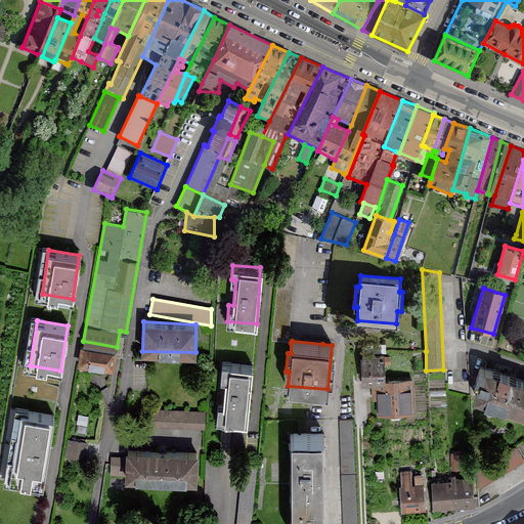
[(116,350),(83,345),(80,363),(114,368),(116,350)]
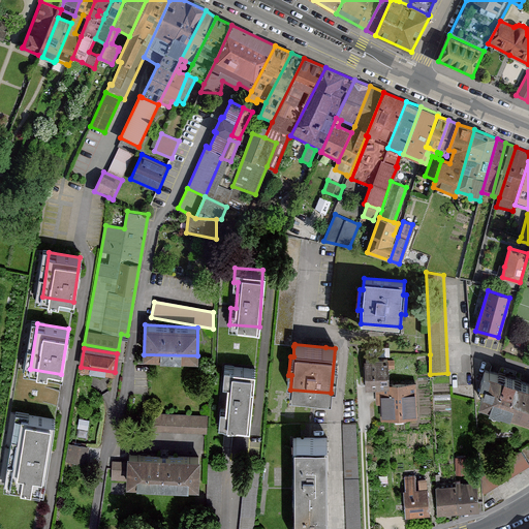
[(387,356),(365,358),(366,384),(375,384),(389,383),(387,356)]
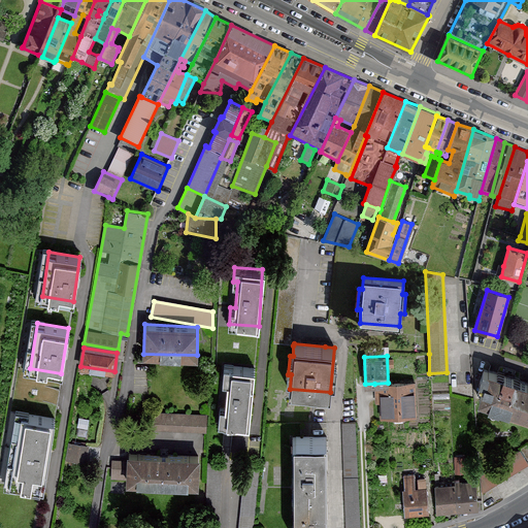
[(225,423),(251,424),(253,395),(255,368),(225,366),(224,374),(224,380),(228,381),(226,405),(221,405),(219,422),(225,423)]
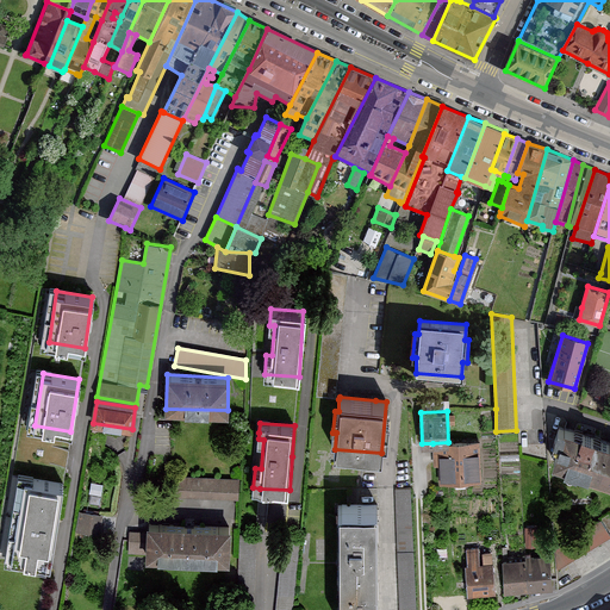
[(580,433),(564,427),(553,461),(607,478),(609,467),(609,442),(592,437),(593,434),(582,430),(580,433)]
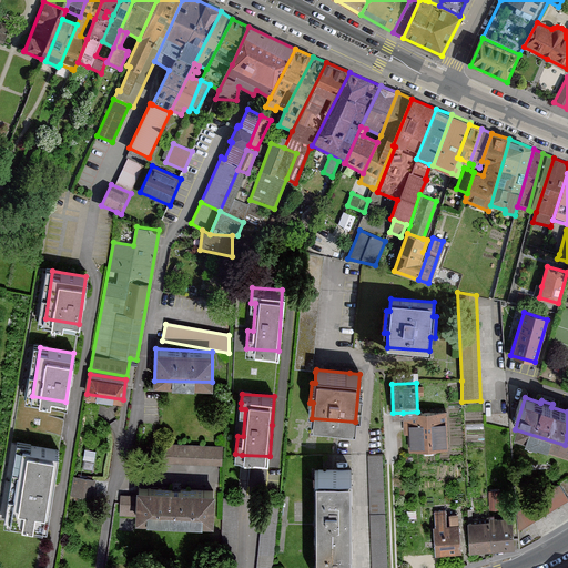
[(417,412),(403,413),(404,433),(408,432),(408,447),(447,446),(446,411),(417,412)]
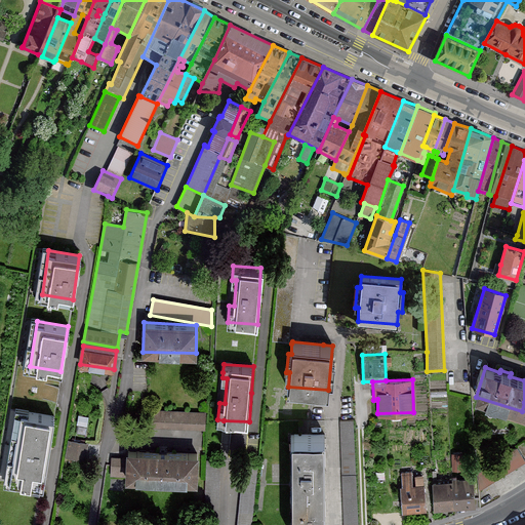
[(149,410),(149,430),(206,432),(207,413),(149,410)]
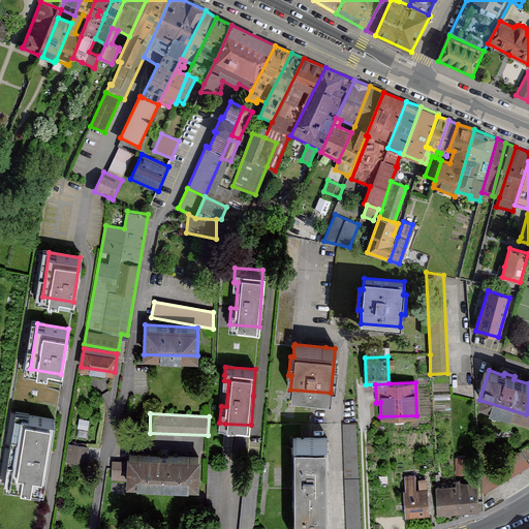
[(54,419),(21,414),(9,484),(39,489),(42,489),(54,419)]
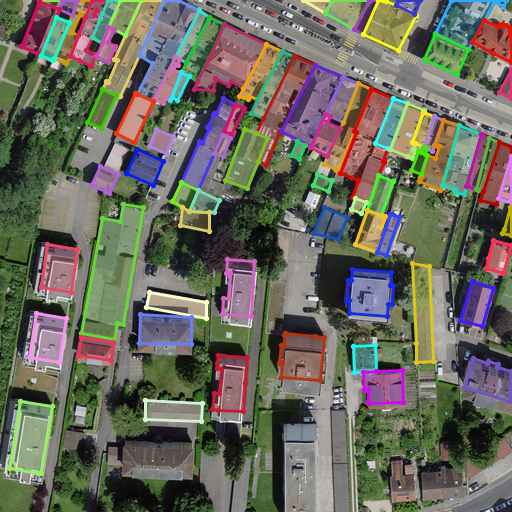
[(85,404),(75,402),(72,420),(82,422),(85,404)]
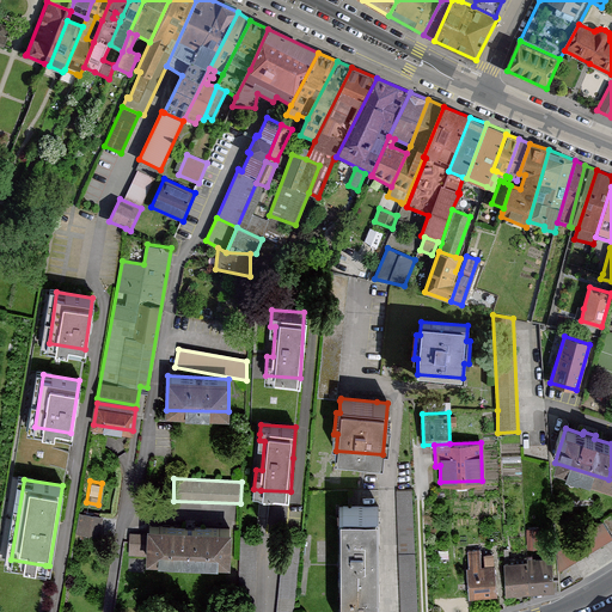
[(396,508),(397,551),(414,550),(411,489),(395,490),(396,508)]
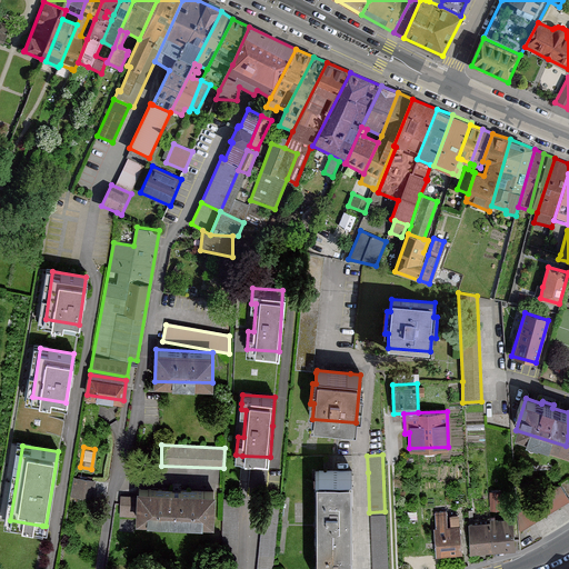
[(316,522),(316,525),(352,525),(352,471),(335,471),(323,471),(316,471),(316,502),(316,522)]
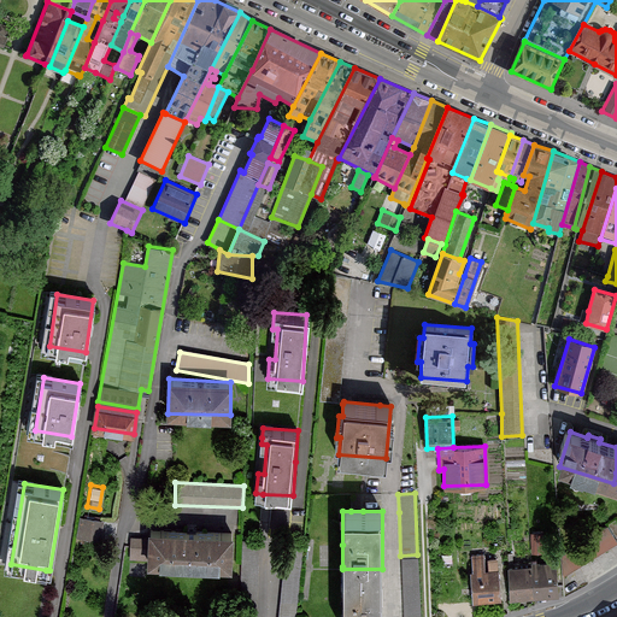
[(104,519),(80,517),(77,536),(100,539),(101,534),(104,519)]
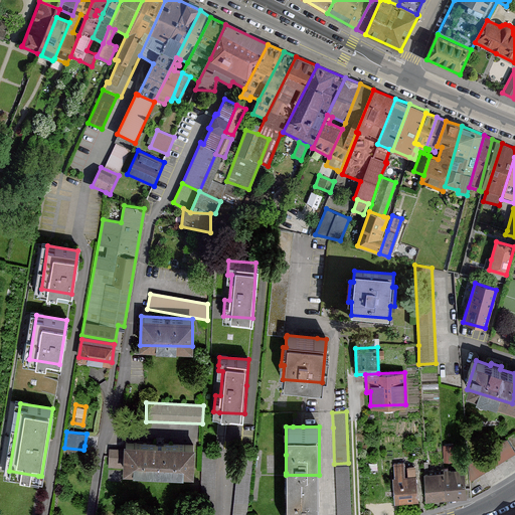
[(514,453),(507,439),(469,462),(470,480),(514,453)]
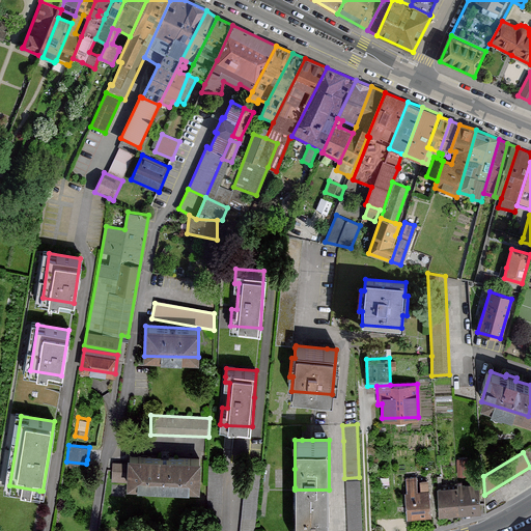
[(201,458),(129,455),(128,463),(128,481),(128,485),(128,487),(200,490),(200,483),(201,458)]
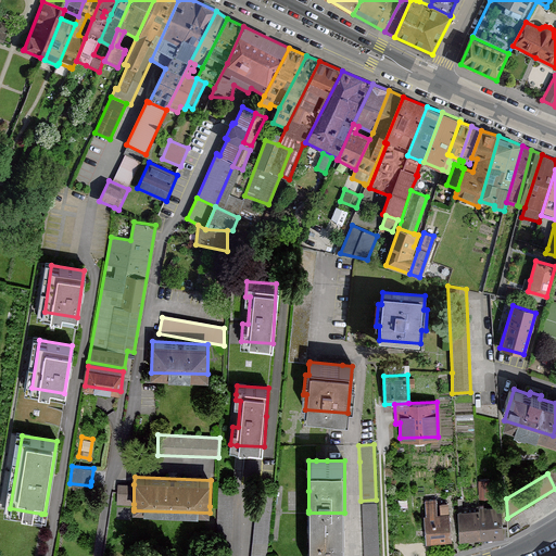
[(489,479),(478,480),(479,498),(490,497),(489,479)]
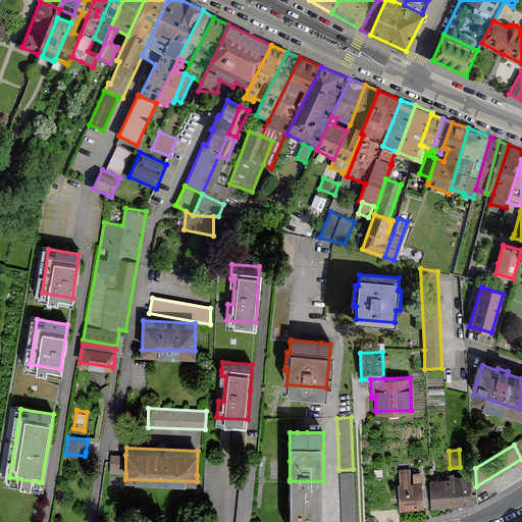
[(110,472),(125,473),(125,455),(110,454),(110,463),(110,472)]
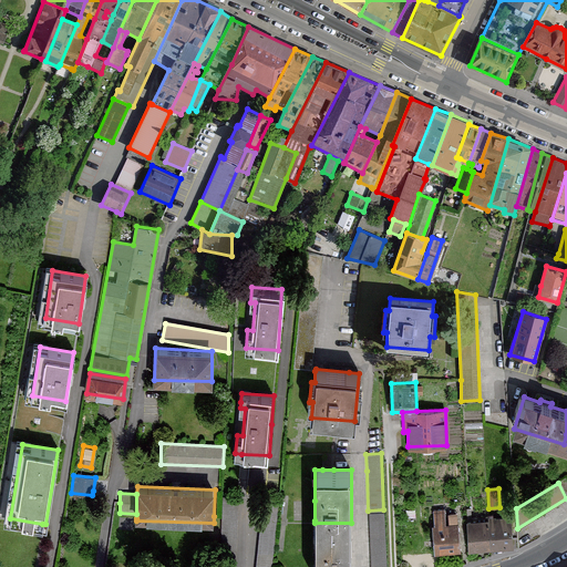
[(219,566),(234,566),(237,496),(223,495),(222,518),(219,566)]
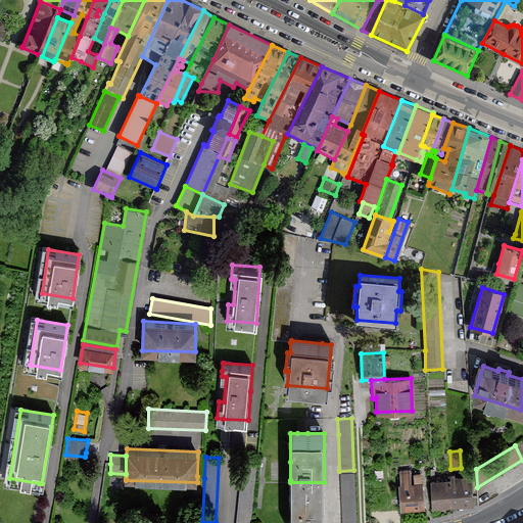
[(236,522),(250,522),(257,462),(242,462),(236,522)]
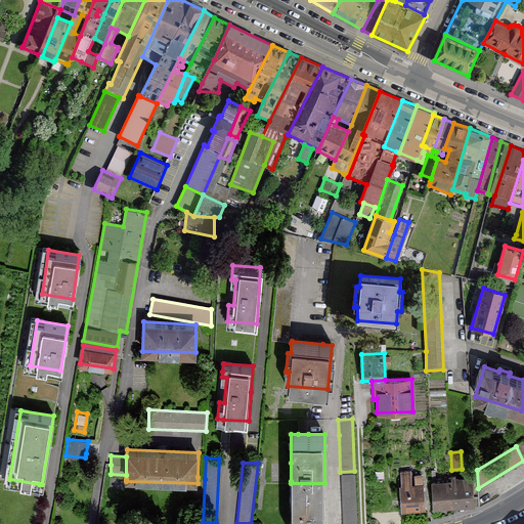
[(401,510),(425,509),(423,473),(413,474),(415,483),(411,484),(410,470),(401,470),(402,483),(399,483),(401,510)]
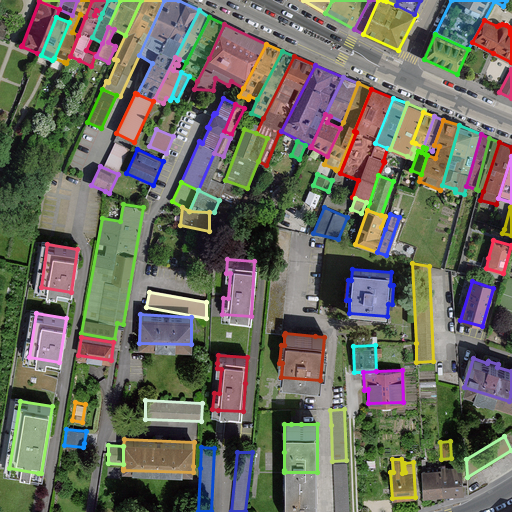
[(332,461),(334,511),(348,511),(346,460),(332,461)]
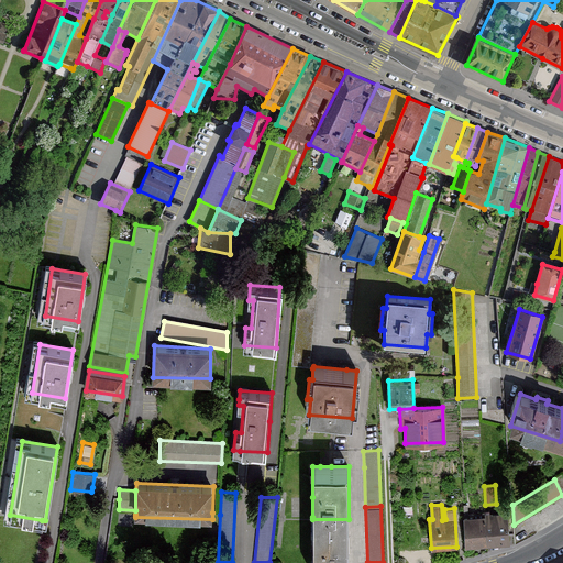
[(484,511),(485,515),(485,543),(509,543),(508,510),(484,511)]
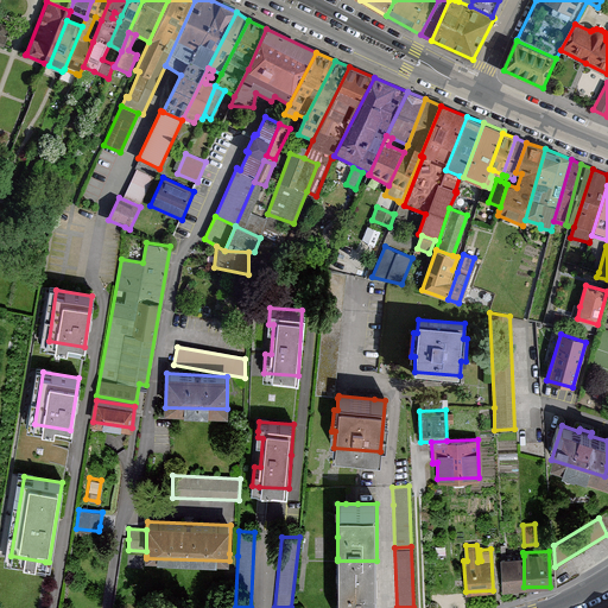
[(501,557),(502,588),(524,587),(524,556),(501,557)]
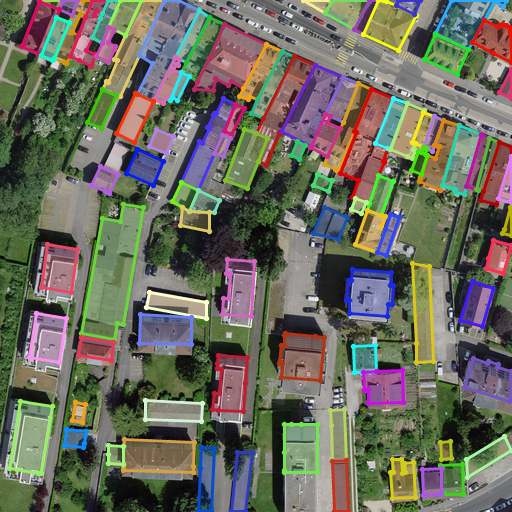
[(316,511),(317,472),(284,472),(283,511),(316,511)]
